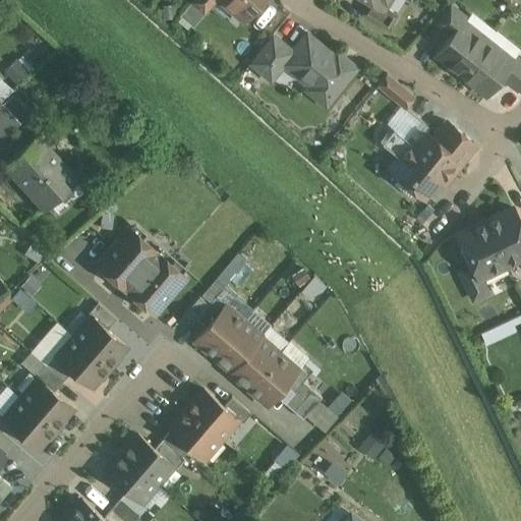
[(191,0),(189,2),(204,14),(216,0),(191,0)]
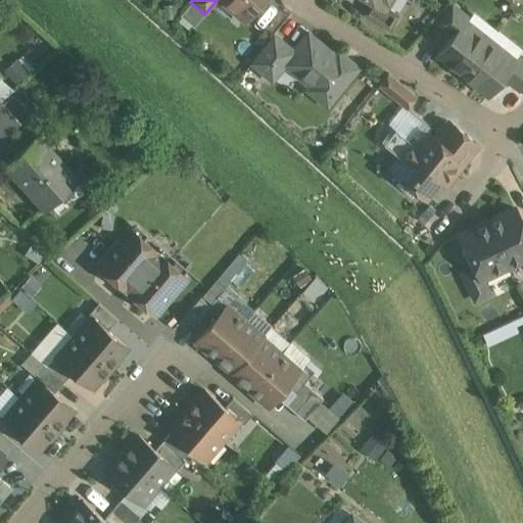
[(222,0),(234,10),(237,6),(249,16),(263,0),(222,0)]
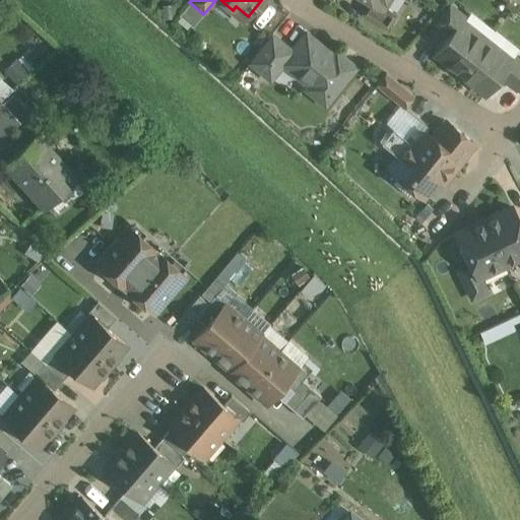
[(382,8),(370,1),(363,13),(387,27),(394,14),(383,7),(382,8)]
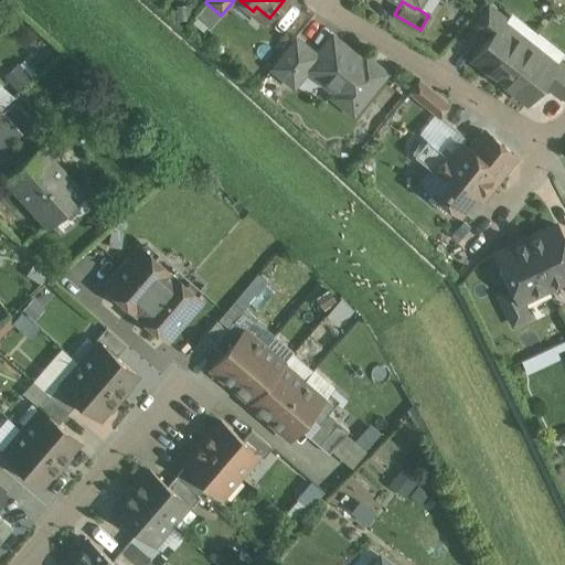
[(507,19),(488,3),(470,25),(488,40),(500,24),(501,25),(507,19)]
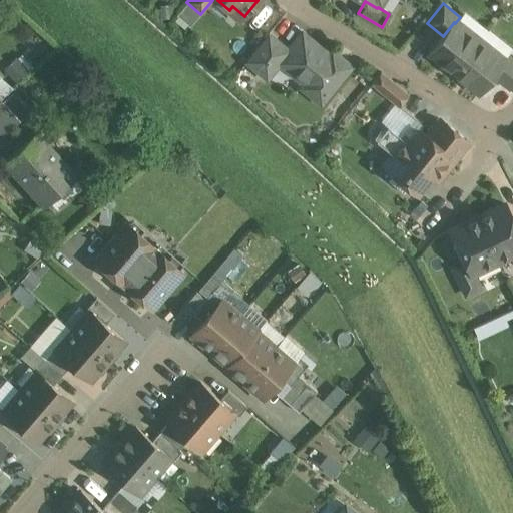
[(443,36),(428,54),(453,74),(479,42),(455,23),(454,22),(443,36)]
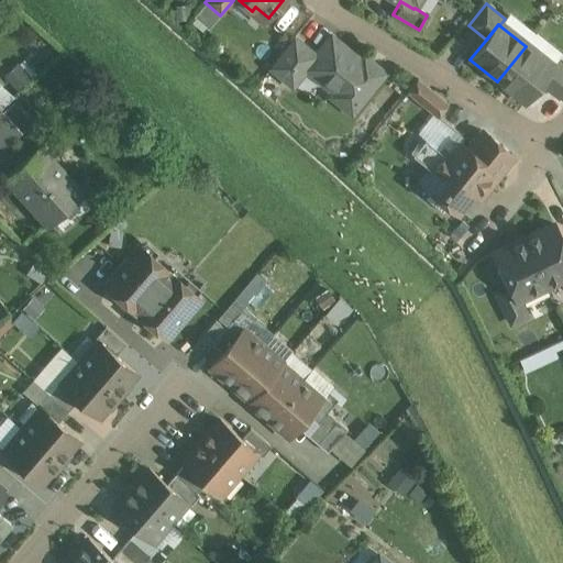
[(361,59),(332,36),(316,55),(305,69),(306,70),(334,92),(331,97),(353,114),(385,73),(364,56),(361,59)]
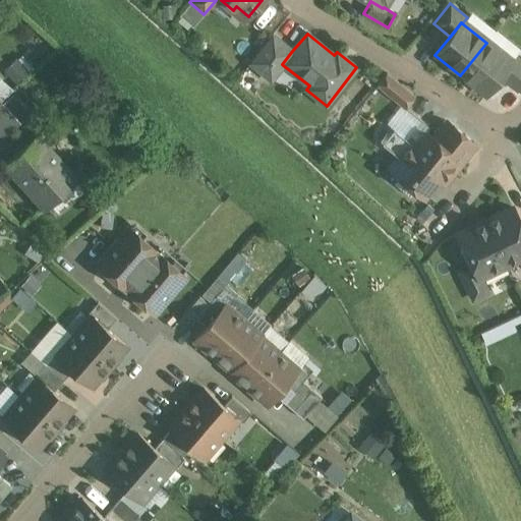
[(273,36),(250,62),(272,79),(283,65),(282,64),(292,51),(273,36)]
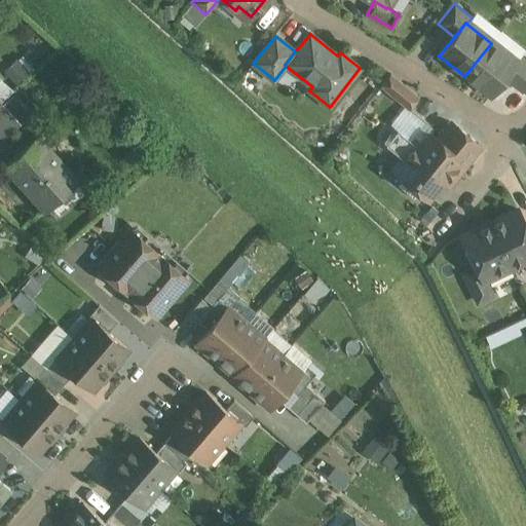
[(491,43),(464,76),(490,97),(505,78),(517,64),(516,63),(491,43)]
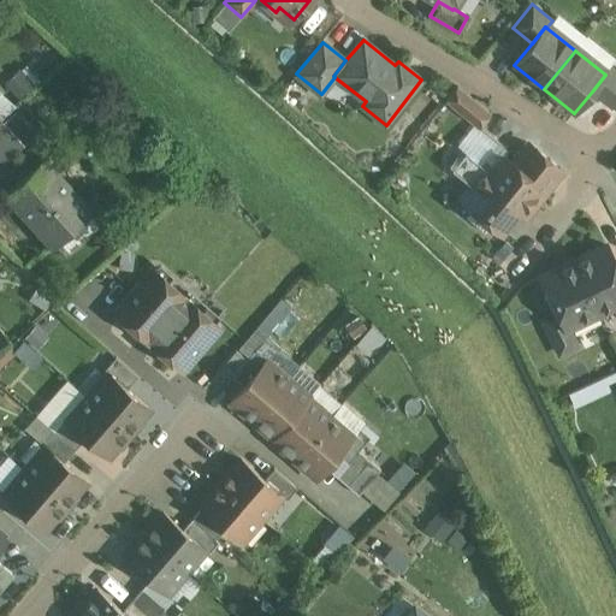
[(19,96),(39,78),(24,61),(4,80),(19,96)]
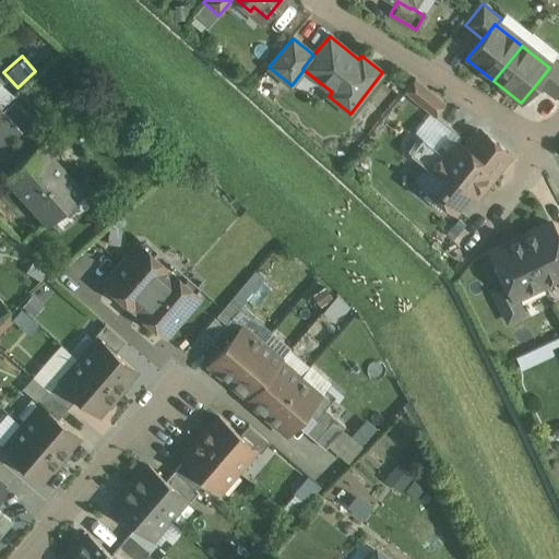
[(558,92),(558,63),(554,60),(548,67),(549,68),(537,83),(555,97),(558,92)]
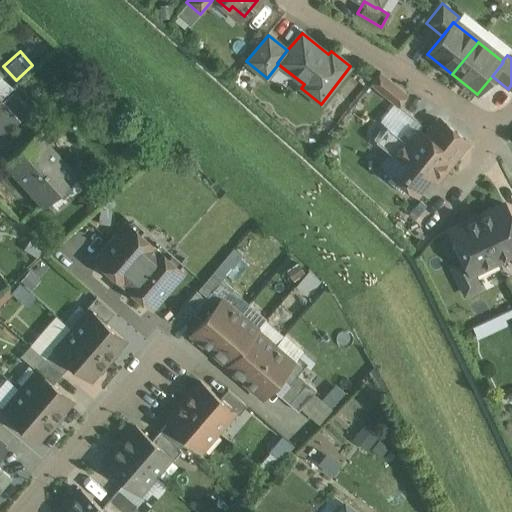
[(408,95),(380,72),(370,84),(398,107),(408,95)]
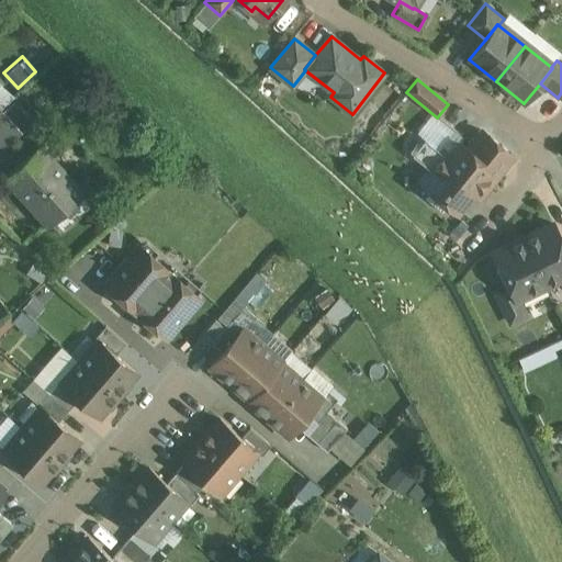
[(1,110),(0,110),(0,153),(22,133),(1,110)]
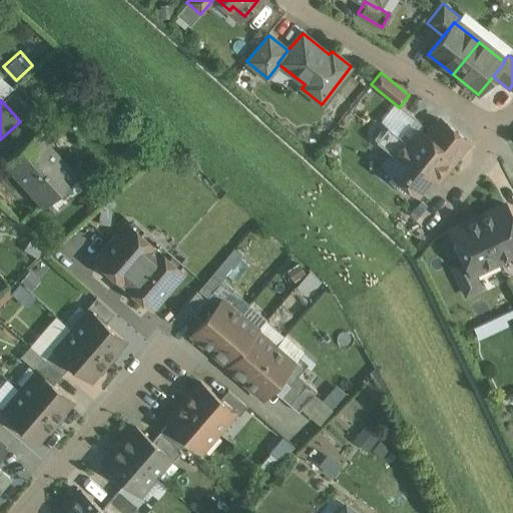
[(447,124),(434,141),(420,130),(413,139),(404,139),(386,162),(387,168),(395,174),(389,181),(404,193),(409,186),(418,193),(438,167),(444,172),(468,141),(447,124)]
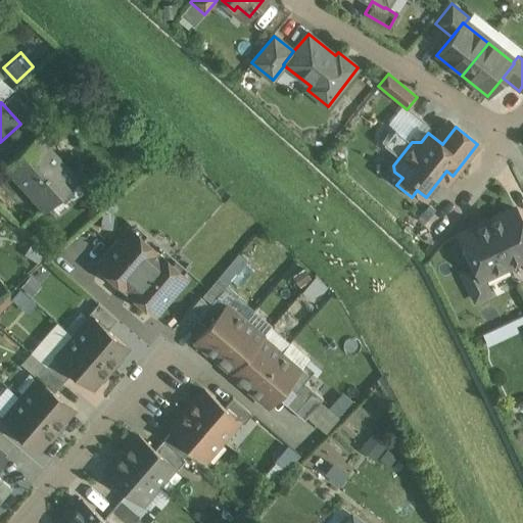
[(38,136),(5,165),(43,207),(76,178),(38,136)]
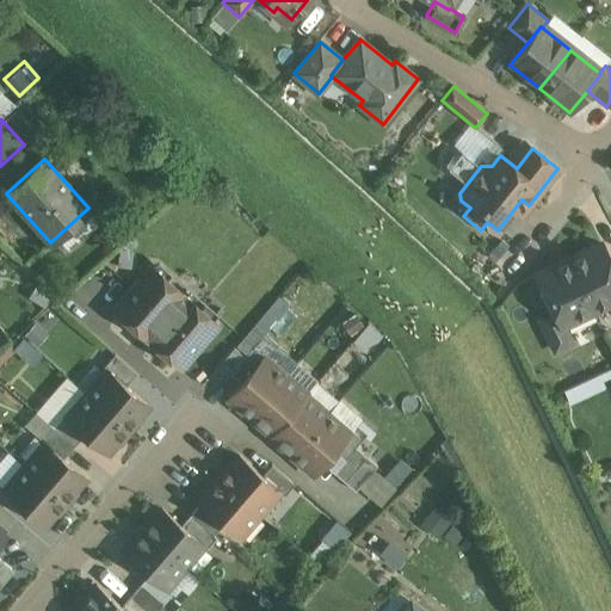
[(610,264),(602,244),(569,259),(594,310),(610,302),(610,264)]
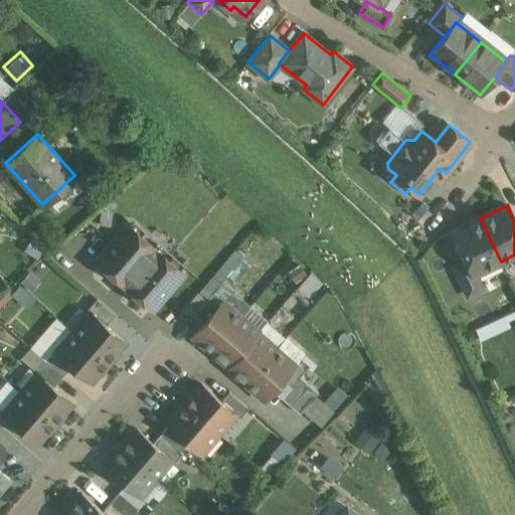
[(480,218),(453,231),(468,265),(473,276),(475,275),(501,262),(480,218)]
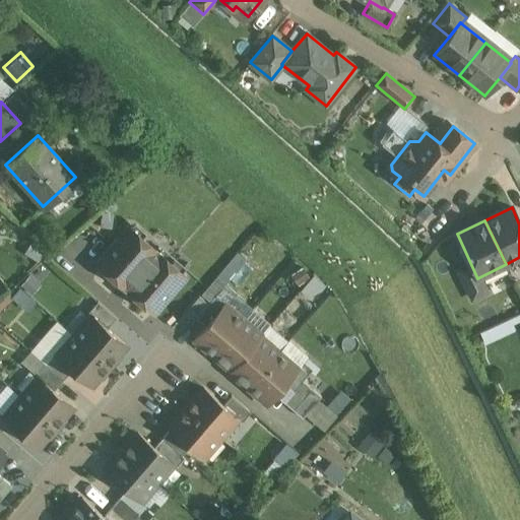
[(129,228),(98,264),(153,312),(185,275),(129,228)]
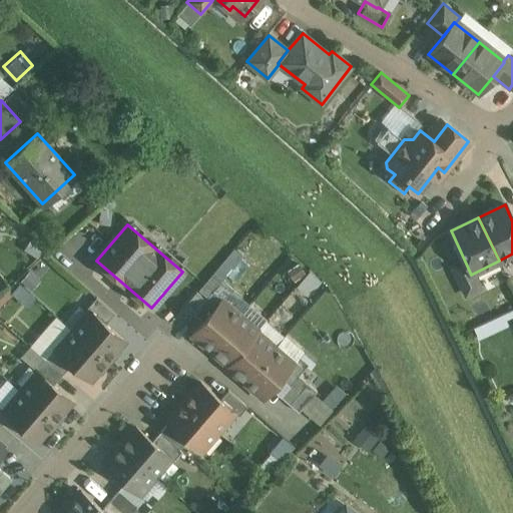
[(466,264),(454,270),(466,295),(480,289),(473,274),(471,275),(466,264)]
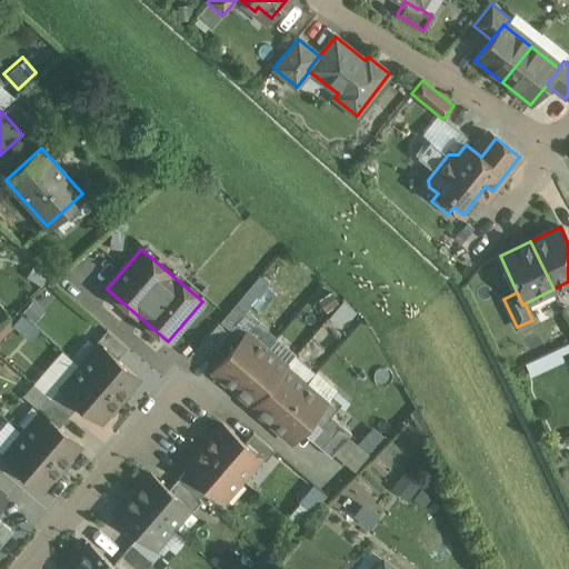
[(341,325),(353,309),(342,300),(330,316),(341,325)]
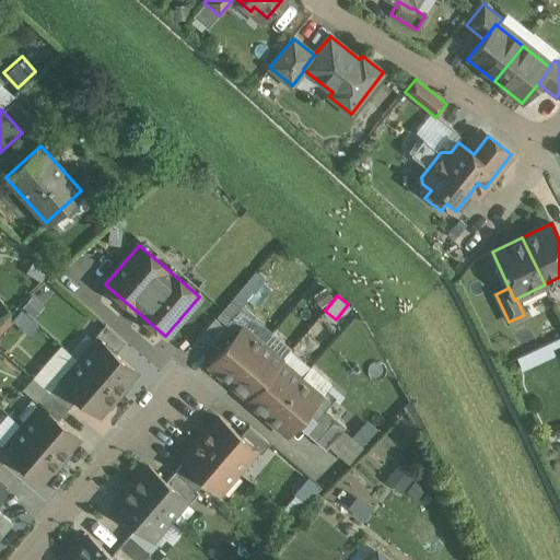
[(214,319),(197,339),(207,348),(211,343),(224,328),(214,319)]
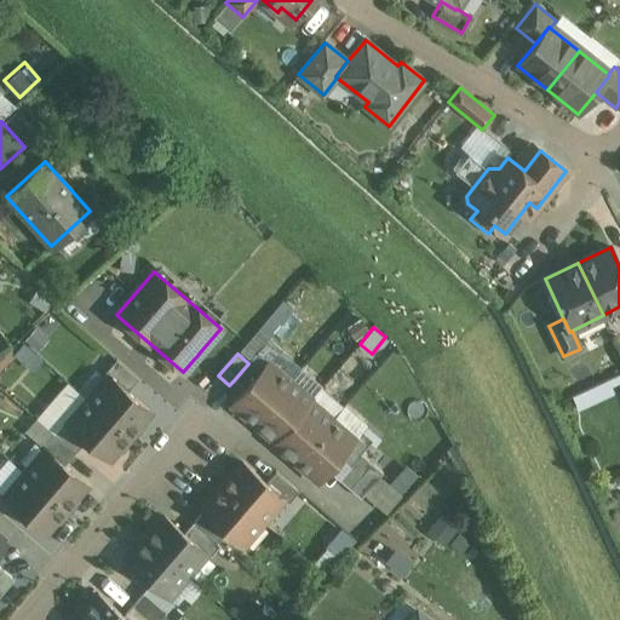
[(248,363),(234,380),(245,389),(268,363),(257,354),(248,363)]
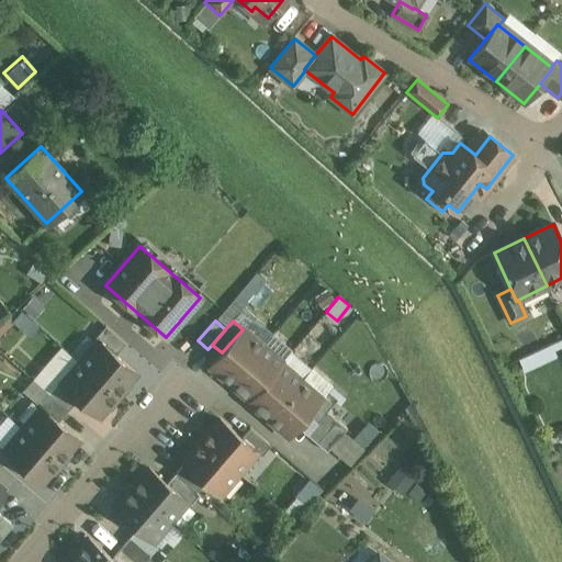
[(126,345),(105,326),(96,338),(99,341),(116,356),(126,345)]
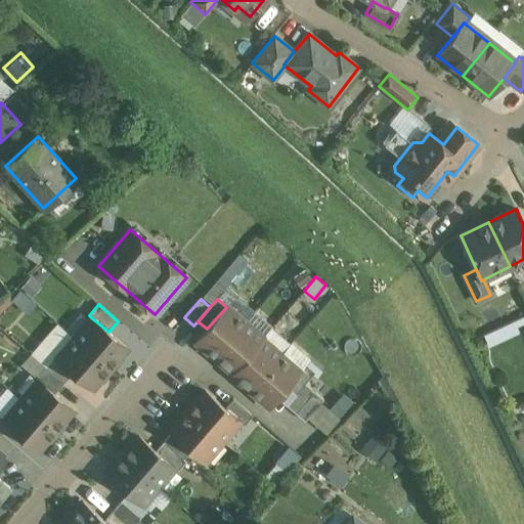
[(207,329),(195,342),(215,358),(245,322),(226,307),(207,329)]
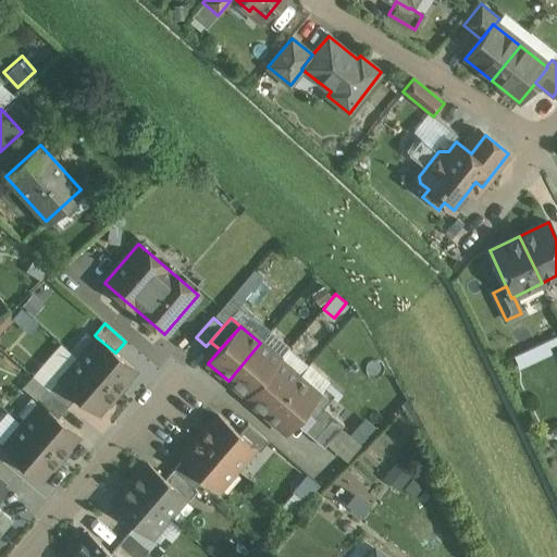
[(115,353),(98,338),(79,360),(115,391),(134,370),(115,353)]
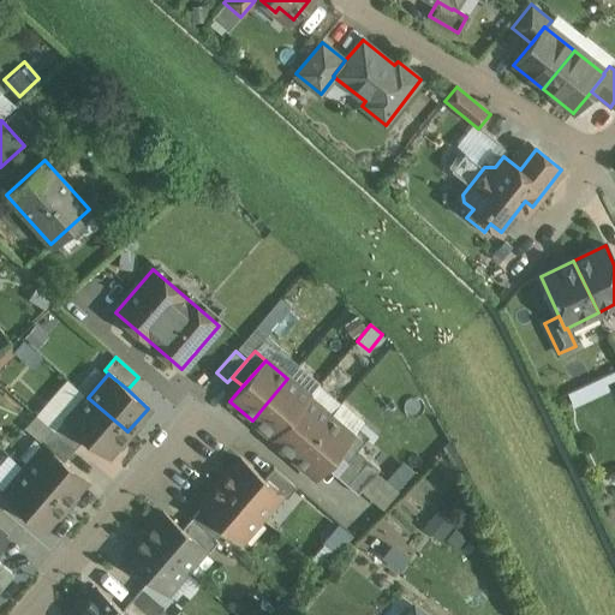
[(54,427),(82,388),(64,376),(36,413),(54,427)]
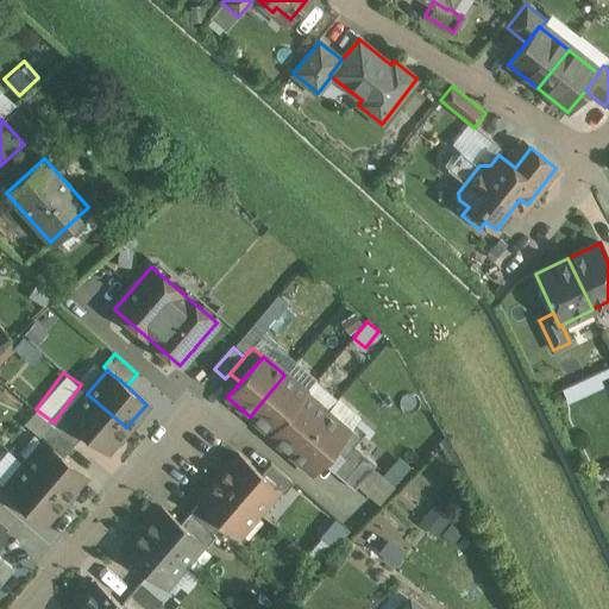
[(284,375),(250,416),(270,434),(271,434),(306,394),(284,375)]
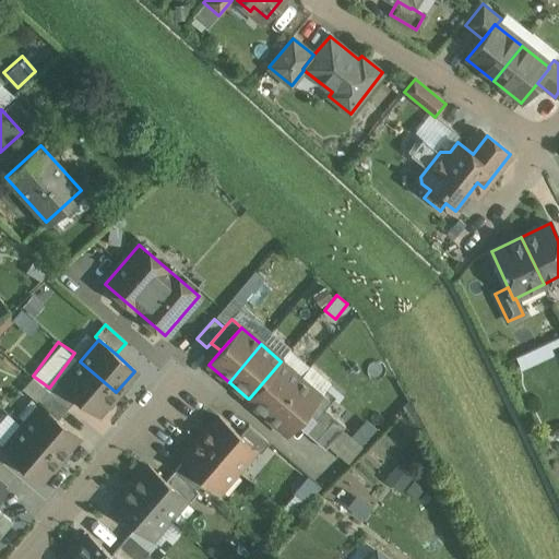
[(116,392),(80,361),(61,382),(78,396),(97,414),(116,392)]
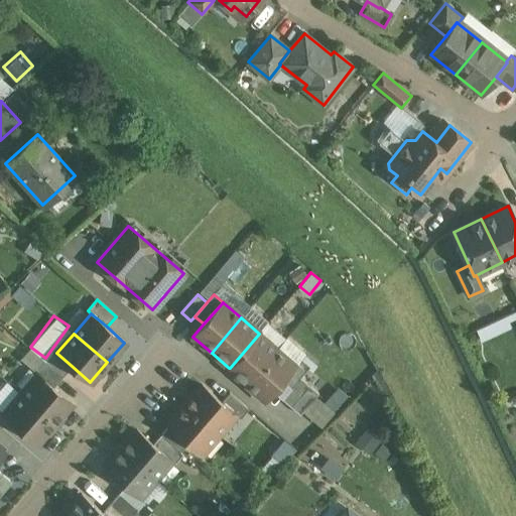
[(259,334),(230,368),(229,368),(228,369),(247,385),(276,351),(259,336),(260,334),(259,334)]
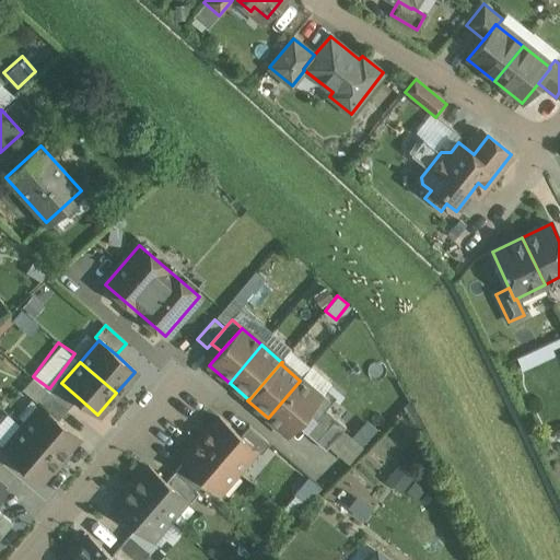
[(300,381),(268,418),(288,435),(306,415),(321,397),(326,391),(327,391),(330,386),(311,369),(301,381),(300,381)]
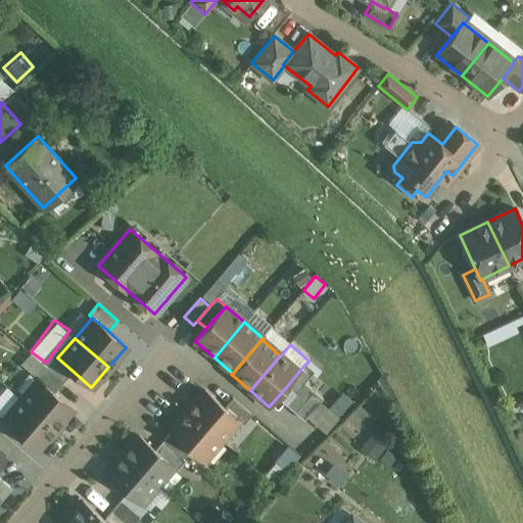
[(57,358),(54,355),(45,366),(63,382),(73,371),(57,358)]
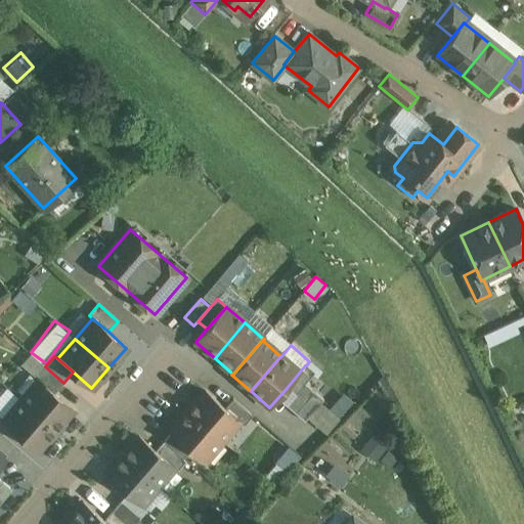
[(300,372),(287,388),(296,396),(305,385),(314,374),(306,365),(305,365),(300,372)]
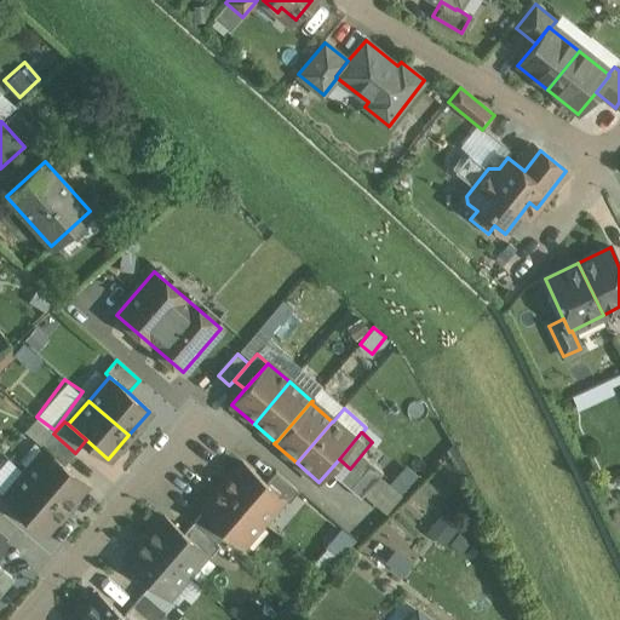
[(75,453),(53,434),(42,447),(46,451),(46,449),(64,465),(75,453)]
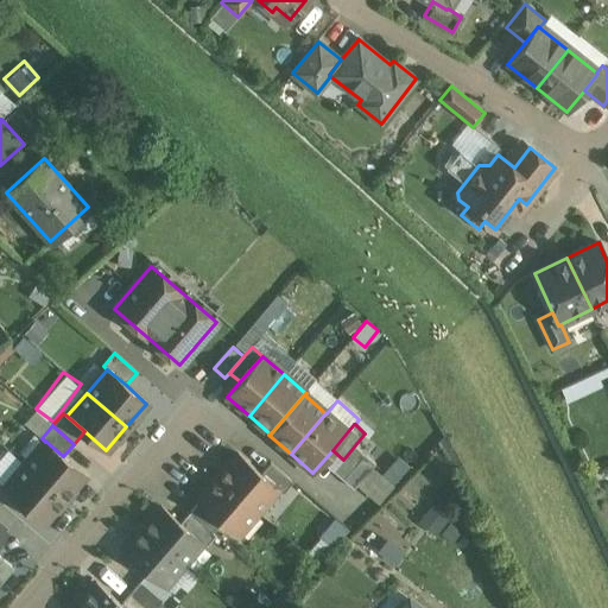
[(63,456),(45,441),(45,442),(25,464),(64,499),(84,475),(63,456)]
